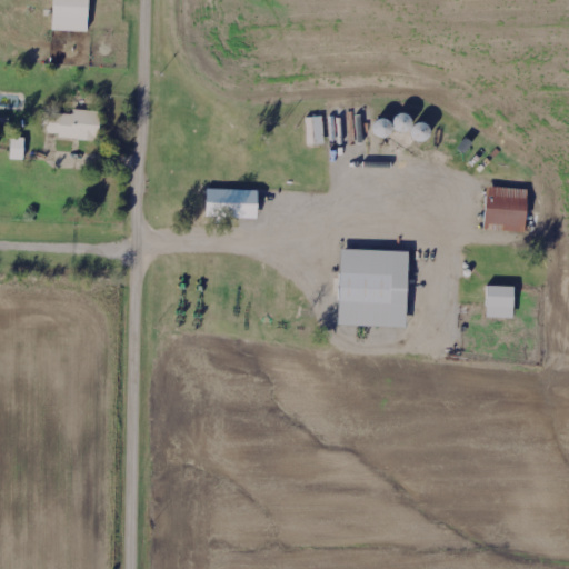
[(49,0),(49,31),(86,32),(87,0),(49,0)]
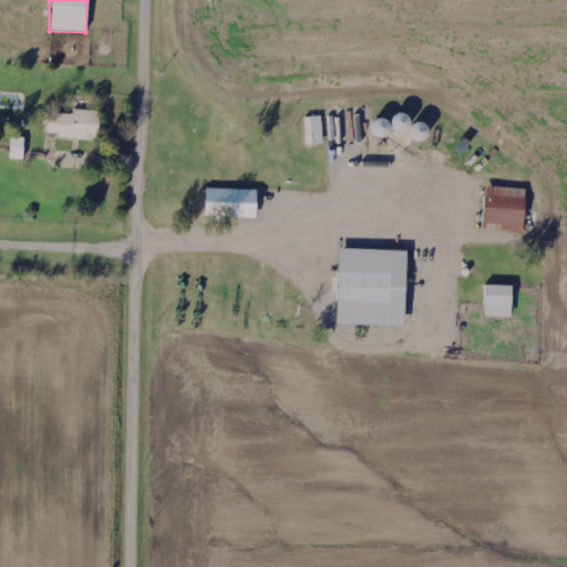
[(72,114),(42,113),(41,135),(96,137),(98,111),(72,110),(72,114)]
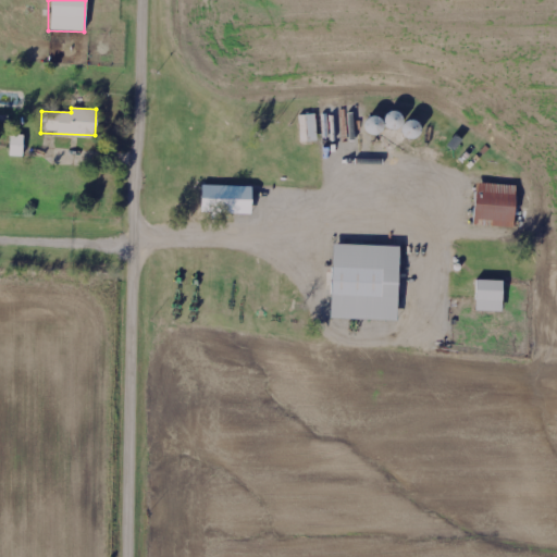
[(299,115),(300,143),(317,141),(314,114),(299,115)]
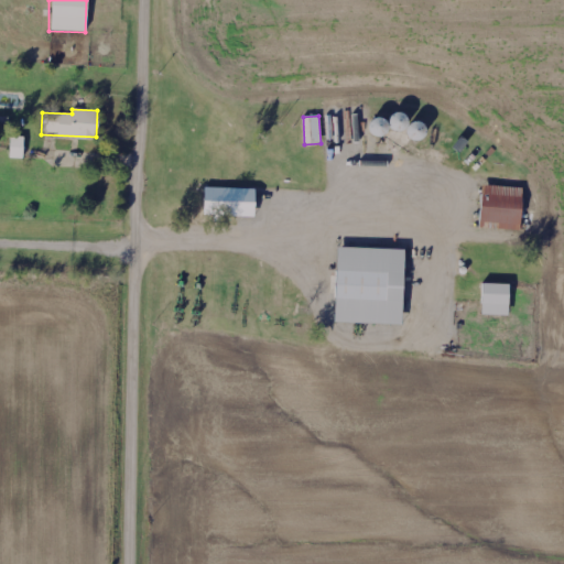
[(497,229),(519,230),(521,187),(480,186),(478,223),(497,224),(497,229)]
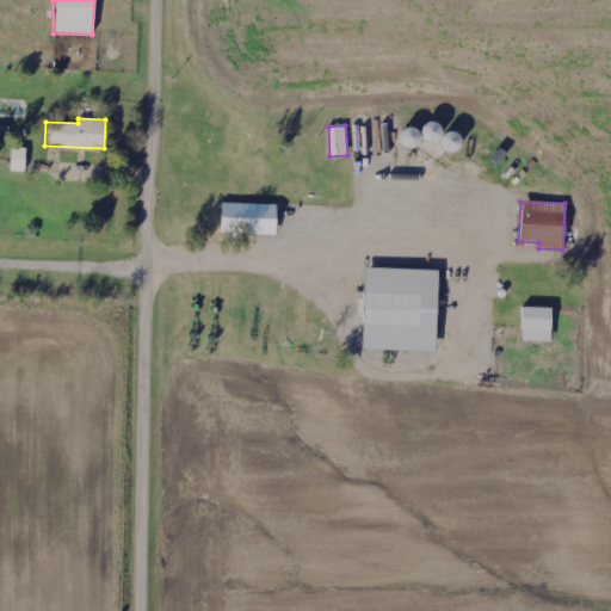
[(217,235),(273,236),(273,205),(218,204),(217,235)]
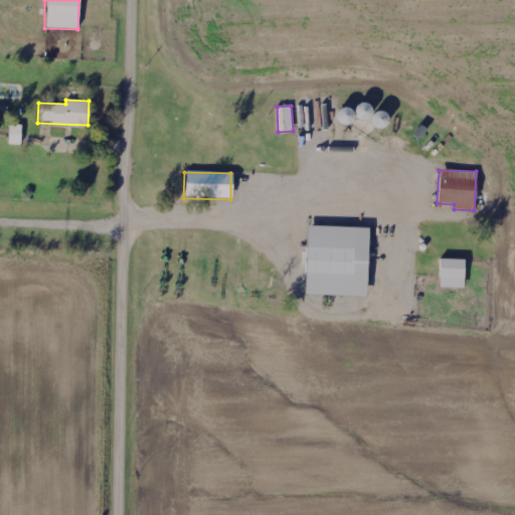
[(367,228),(306,226),(304,295),(364,297),(367,228)]
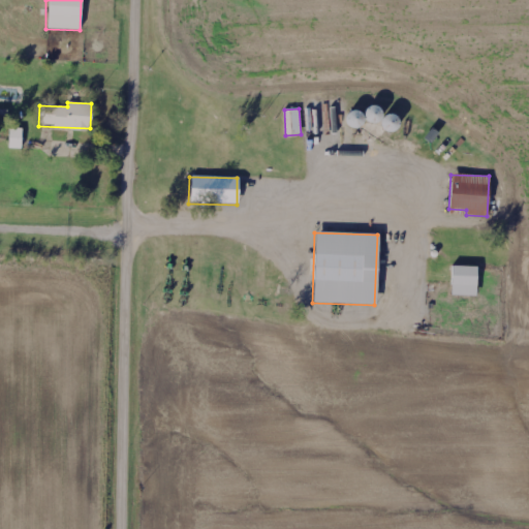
[(450,296),(475,297),(475,268),(450,267),(450,296)]
